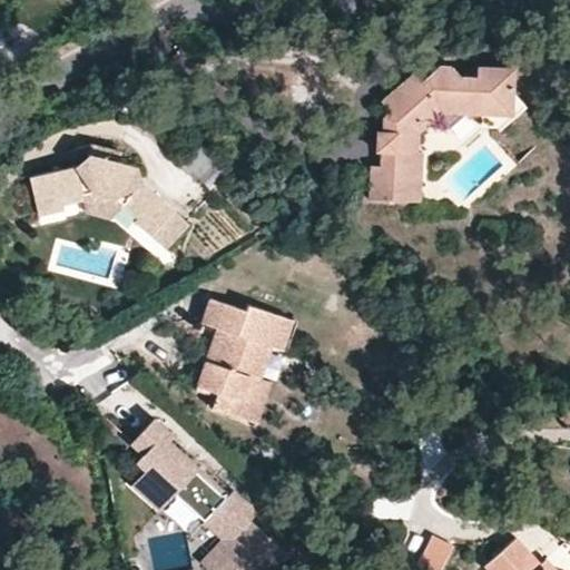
[(431,108),(438,115),(443,119),(457,120),(478,104),(477,101),(478,99),(484,106),(500,107),(513,90),(513,65),(478,61),(477,74),(462,72),(453,64),(438,61),(420,79),(413,72),(381,101),(389,109),(382,116),(382,133),(389,133),(386,151),(381,150),(379,166),(370,166),(369,199),(411,202),(412,180),(422,180),(423,151),(418,153),(410,151),(411,128),(431,108)]
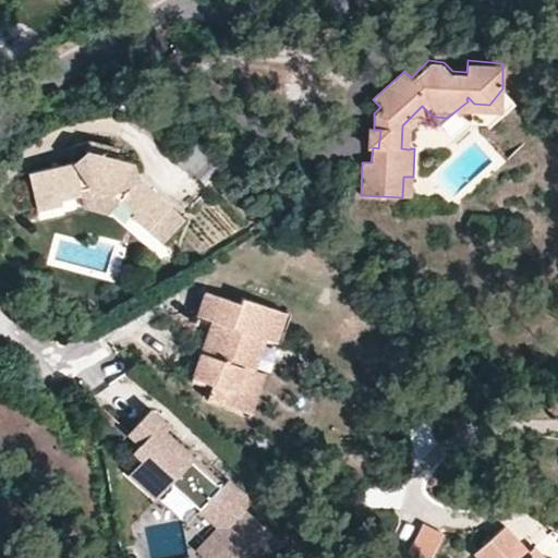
[(409,130),(428,112),(422,106),(402,125),(401,148),(409,149),(409,130)]
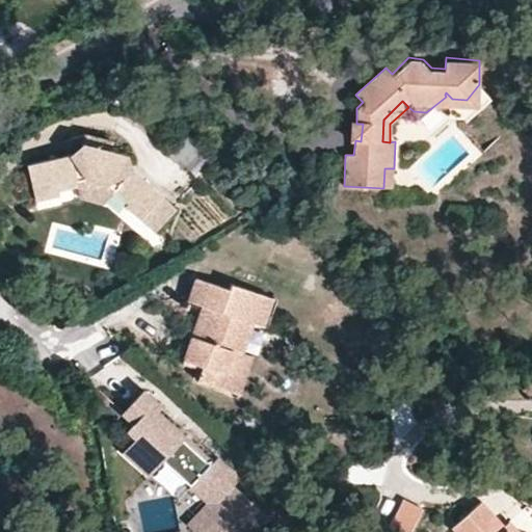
[(363,124),(356,124),(351,123),(349,140),(355,140),(361,141),(363,124)]
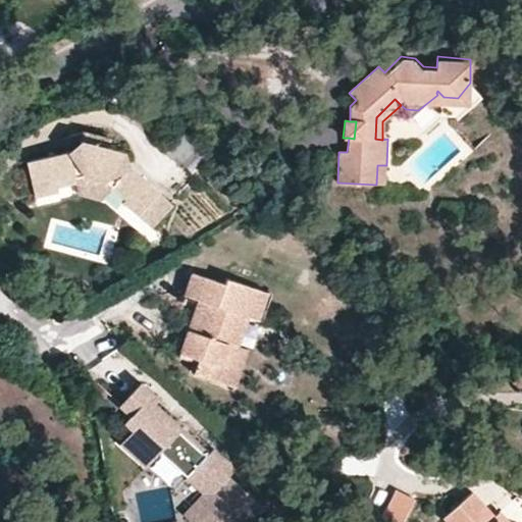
[(175,126),(160,148),(186,166),(201,145),(175,126)]
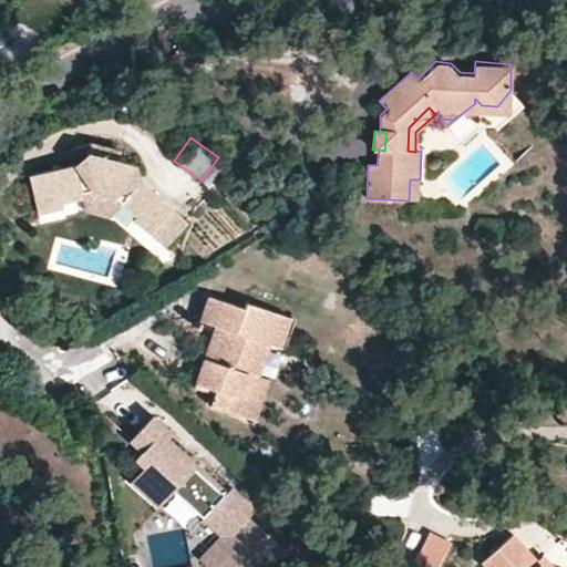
[(86,165),(73,168),(29,177),(37,214),(61,209),(61,203),(83,202),(116,209),(121,206),(135,217),(132,222),(150,236),(172,212),(140,183),(132,176),(134,164),(120,162),(120,152),(90,145),(90,151),(86,165)]
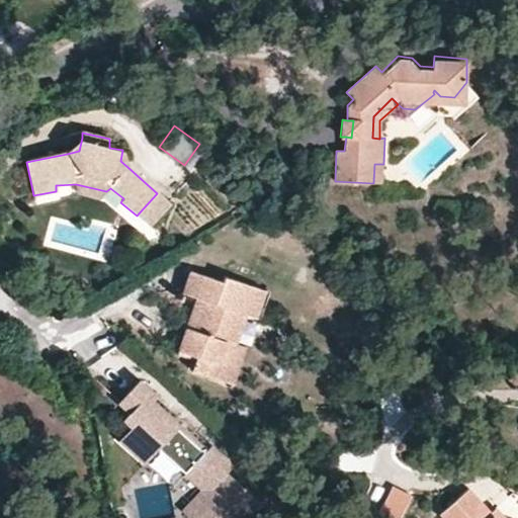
[(82,138),(67,154),(79,151),(82,138)]
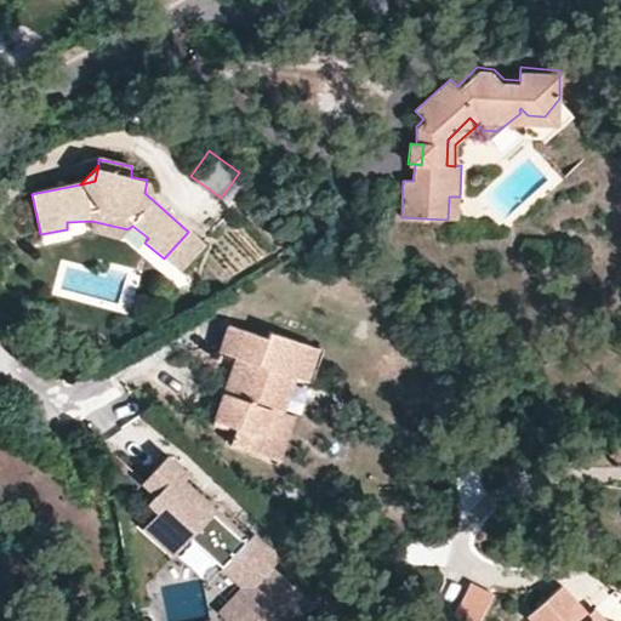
[(459,220),(460,197),(449,197),(448,220),(459,220)]
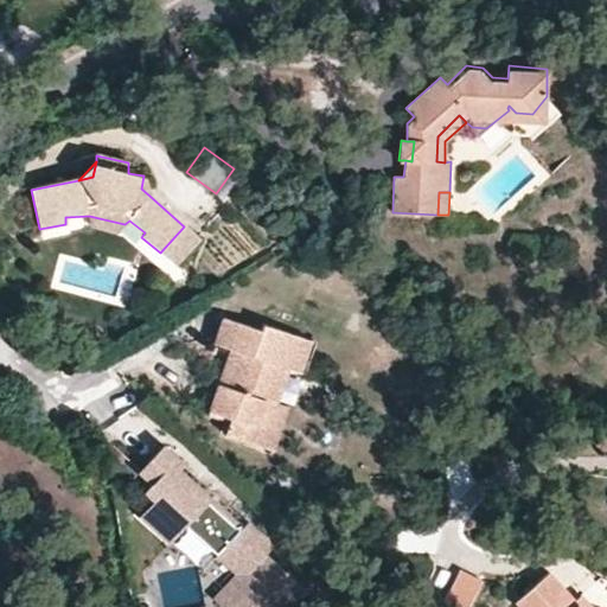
[(125,224),(89,216),(91,228),(115,234),(125,224)]
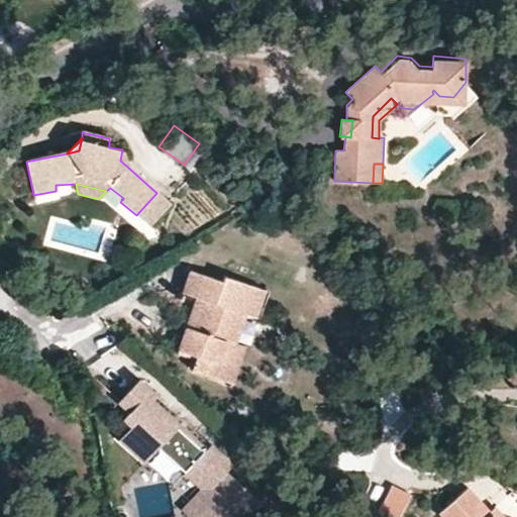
[(157,193),(136,215),(148,225),(168,203),(157,193)]
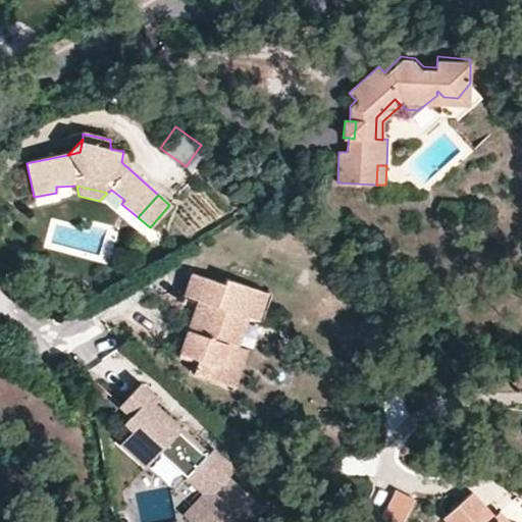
[(184,296),(198,301),(205,303),(194,334),(188,332),(179,359),(197,364),(194,376),(220,385),(226,368),(220,366),(227,346),(237,349),(237,347),(247,318),(257,322),(267,294),(224,280),(222,284),(192,274),(184,296)]
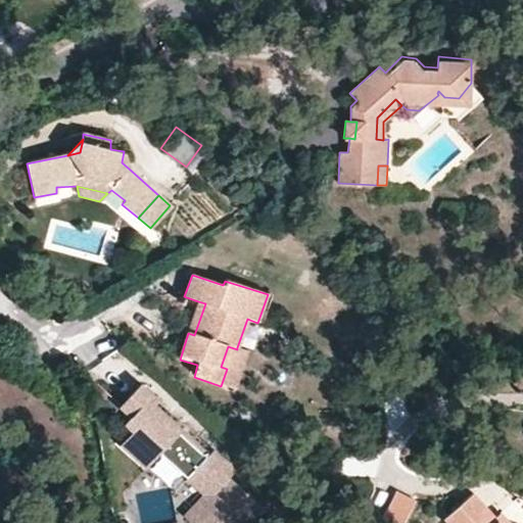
[(272,295),(268,294),(257,323),(262,324),(272,295)]
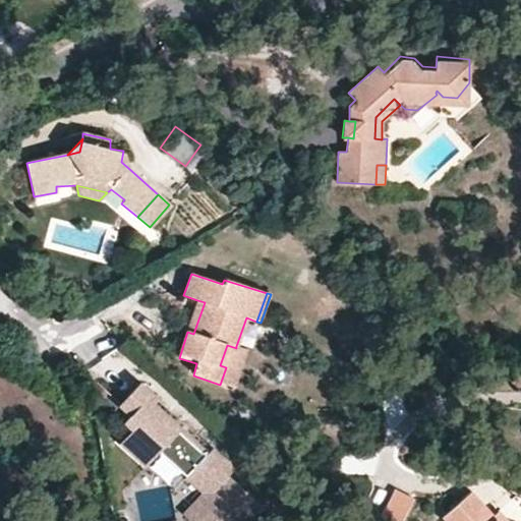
[(205,302),(197,300),(187,332),(193,334),(205,302)]
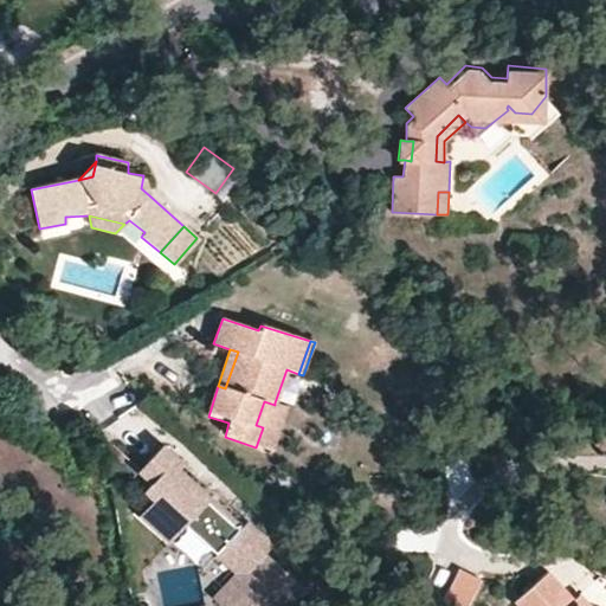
[(263,427),(256,447),(271,452),(288,407),(275,403),(275,405),(264,401),(256,425),(263,427)]
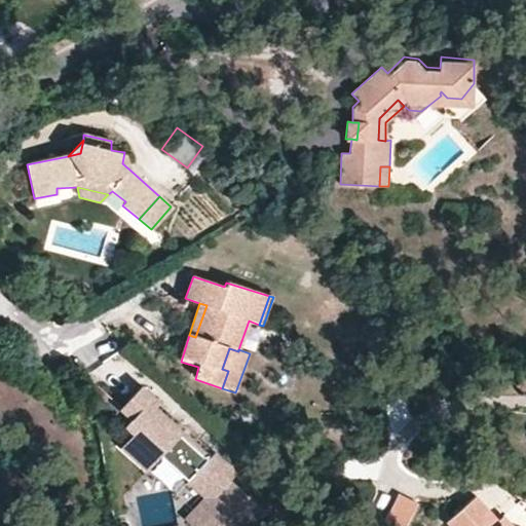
[(159,402),(143,385),(127,401),(140,412),(133,420),(125,427),(134,436),(121,449),(145,473),(160,455),(204,498),(187,517),(195,525),(256,525),(267,514),(230,478),(233,476),(231,467),(216,452),(211,458),(155,406),(159,402)]
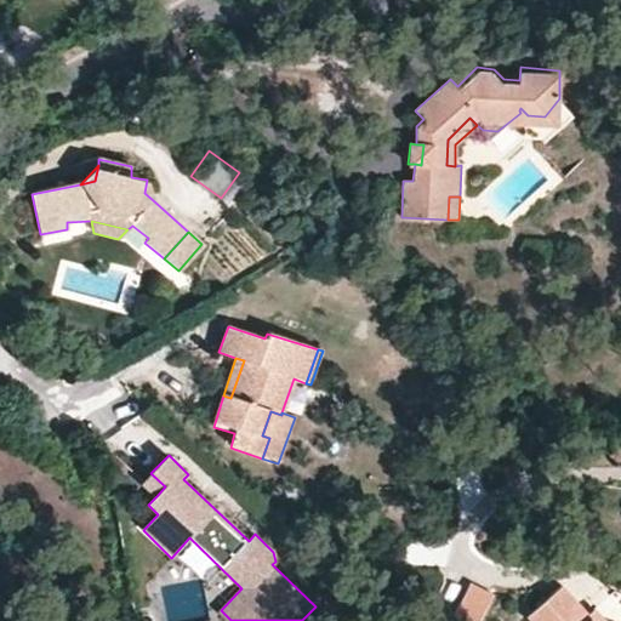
[(165,486),(151,473),(143,482),(157,496),(165,486)]
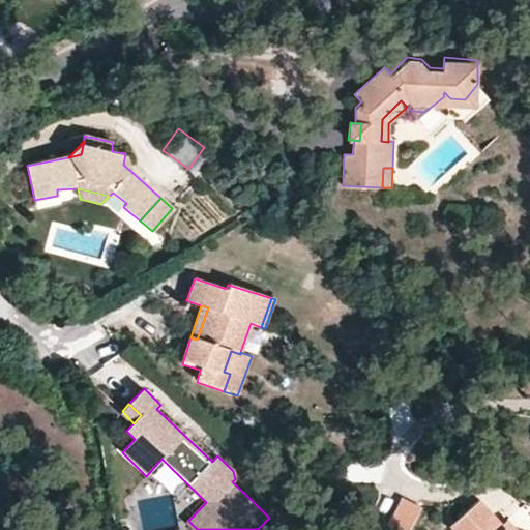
[(410,529),(420,509),(402,498),(384,529),(410,529)]
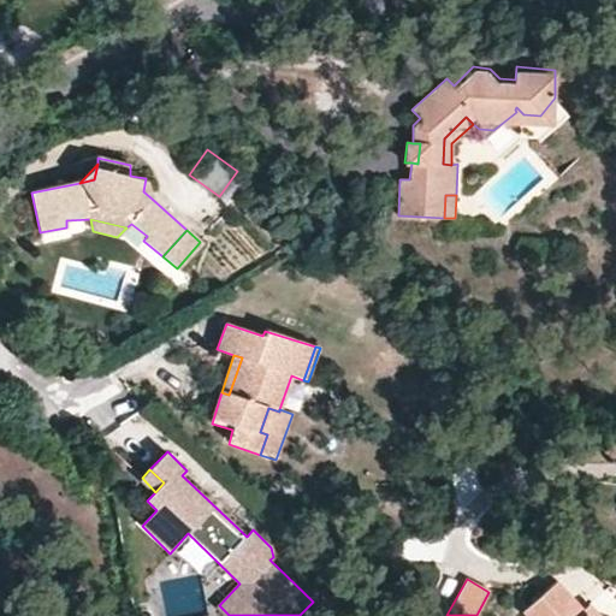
[(588,615),(582,610),(557,581),(521,614),(522,615),(588,615)]
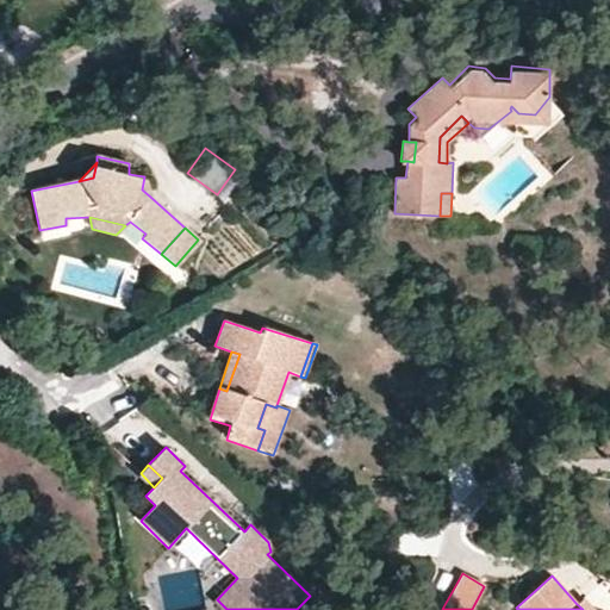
[(596,609),(584,598),(577,604),(583,609),(596,609)]
